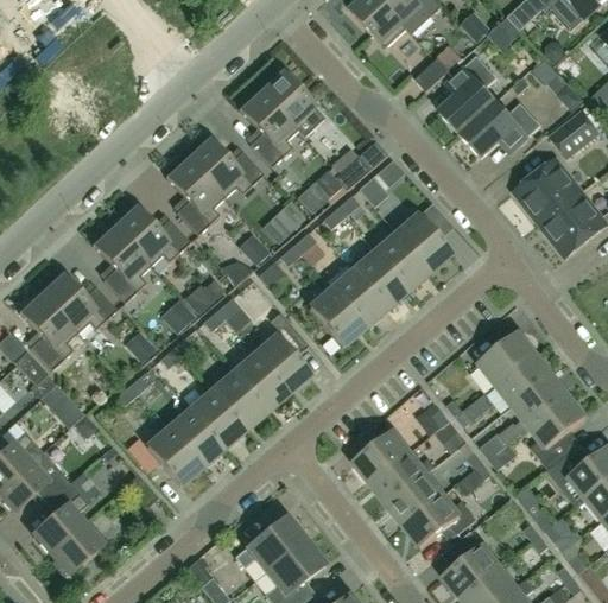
[(401,24),(380,0),(354,0),(348,7),(385,48),(407,27),(403,23),(401,24)]
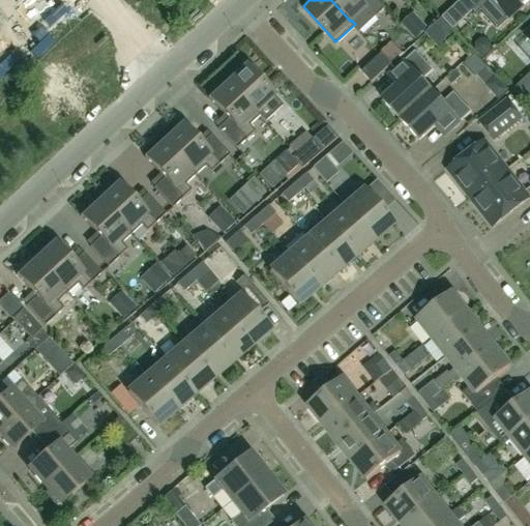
[(331,0),(350,21),(351,20),(366,5),(362,0),(331,0)]
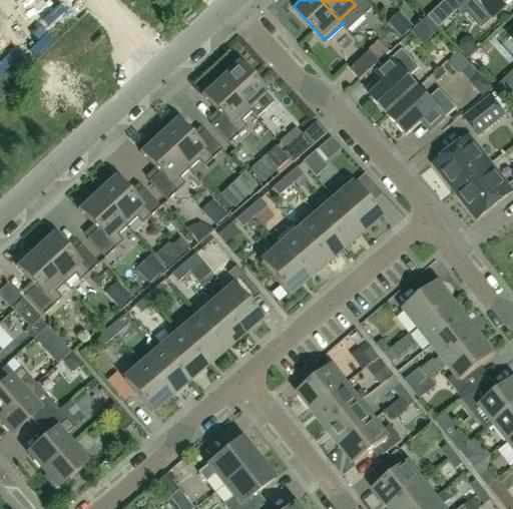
[(465,0),(443,0),(428,14),(438,25),(465,0)]
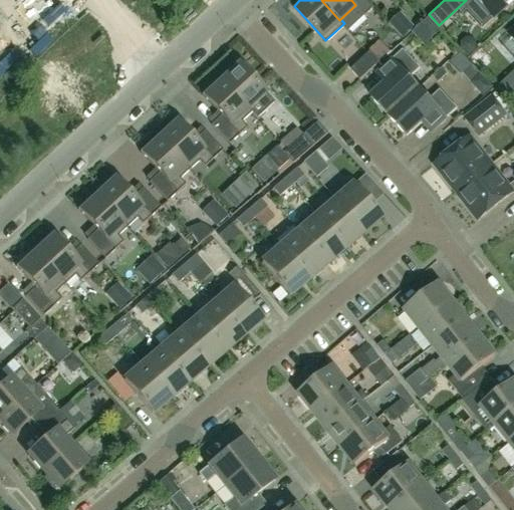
[(494,15),(509,0),(476,0),(486,12),(489,9),(494,15)]
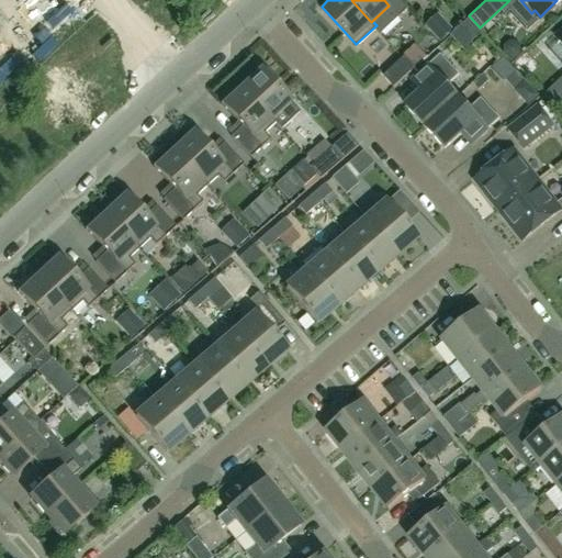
[(425,23),(441,40),(454,26),(438,10),(425,23)]
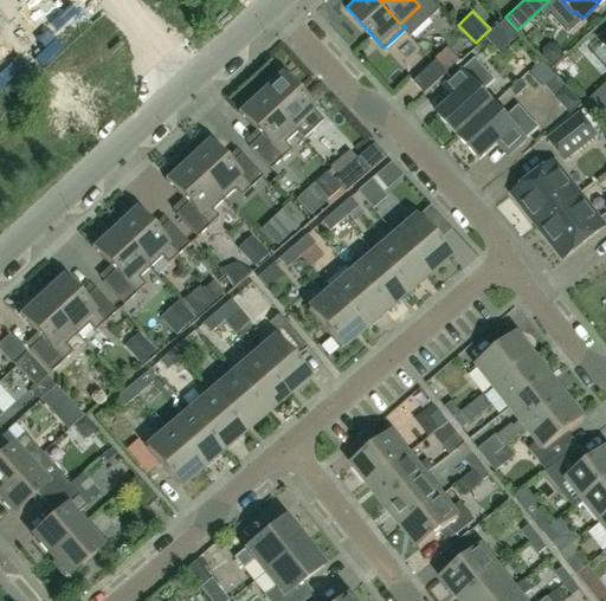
[(487,37),(501,52),(520,33),(505,19),(487,37)]
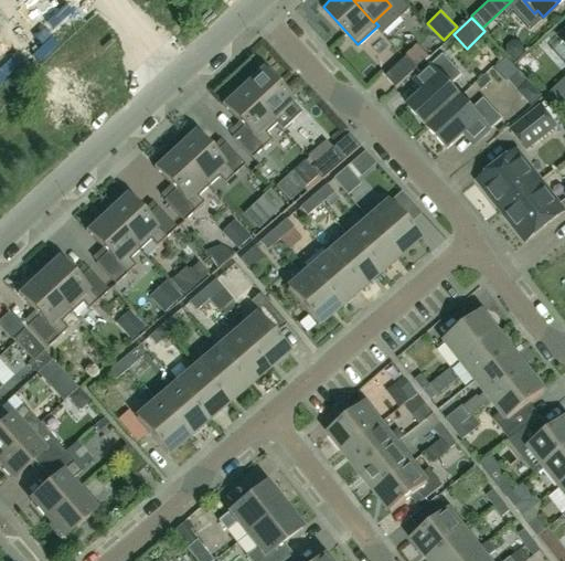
[(524,44),(519,39),(512,38),(507,43),(507,50),(514,59),(523,51),(524,44)]
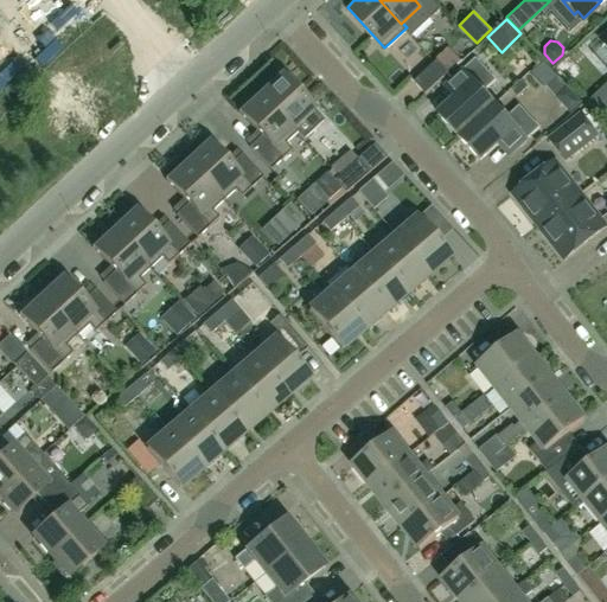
[(459,134),(494,101),(483,89),(496,77),(475,55),(452,76),(462,88),(438,111),(459,134)]
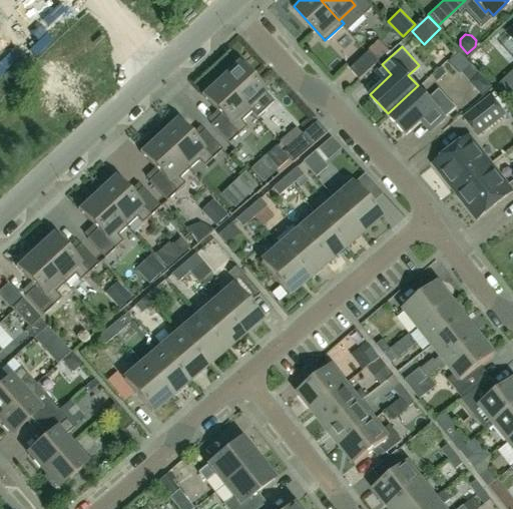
[(379,59),(369,49),(350,67),(360,77),(379,59)]
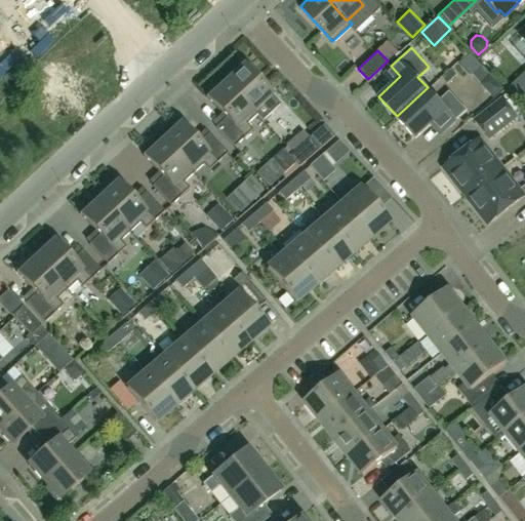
[(231,74),(226,79),(256,112),(261,118),(280,101),(242,59),(229,72),(231,74)]
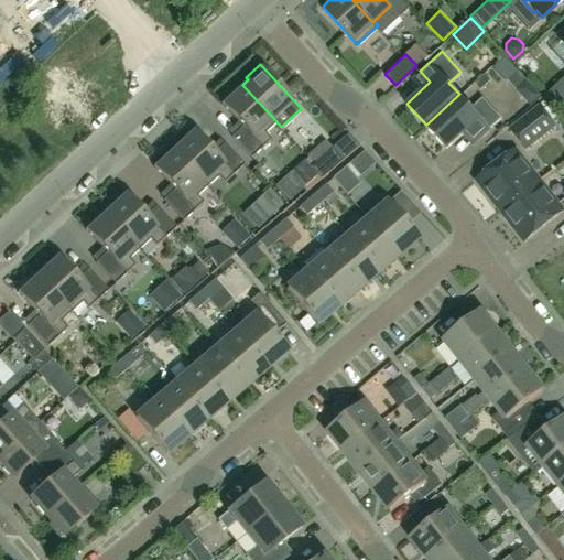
[(540,93),(527,77),(516,87),(529,103),(540,93)]
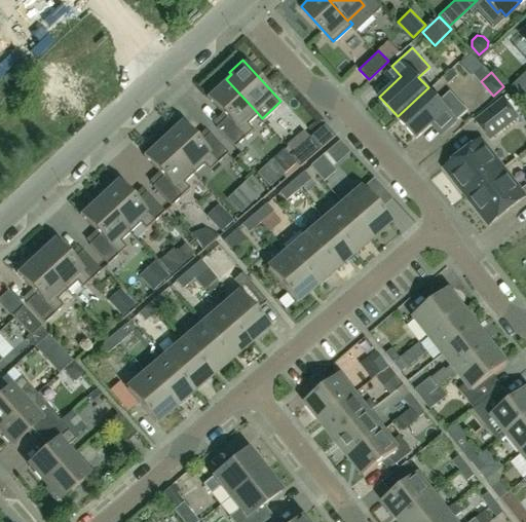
[(257,112),(226,79),(221,84),(219,82),(207,94),(226,115),(216,124),(234,144),(253,126),(248,121),(257,112)]
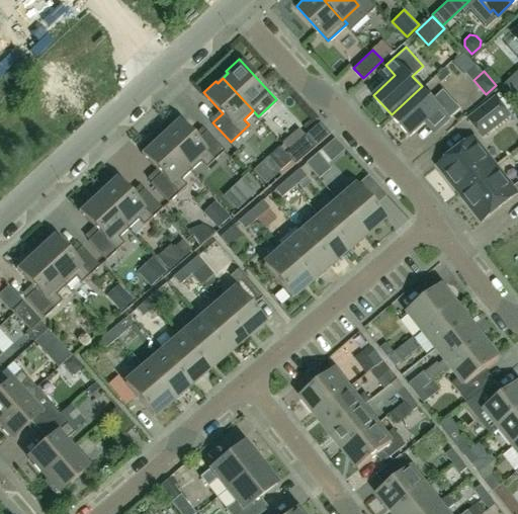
[(422,86),(392,114),(410,134),(431,114),(440,124),(460,106),(443,87),(432,97),(422,86)]
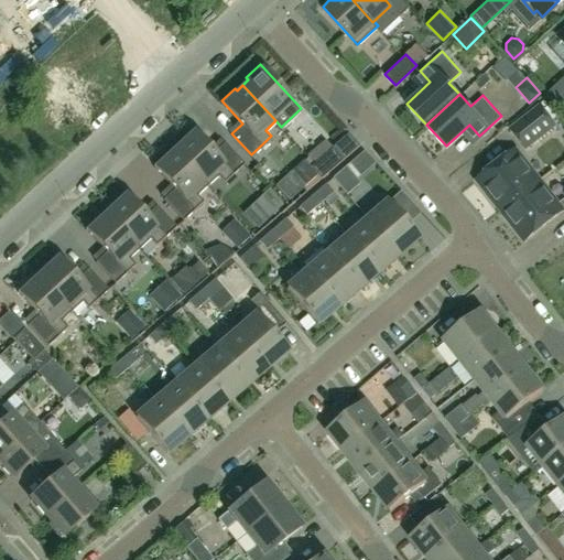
[(539,103),(510,126),(525,146),(554,122),(539,103)]
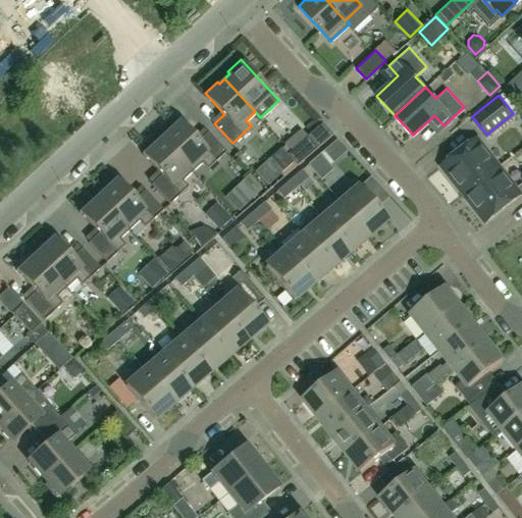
[(162,137),(193,169),(202,160),(207,166),(226,149),(208,130),(198,139),(177,117),(165,130),(167,132),(162,137)]
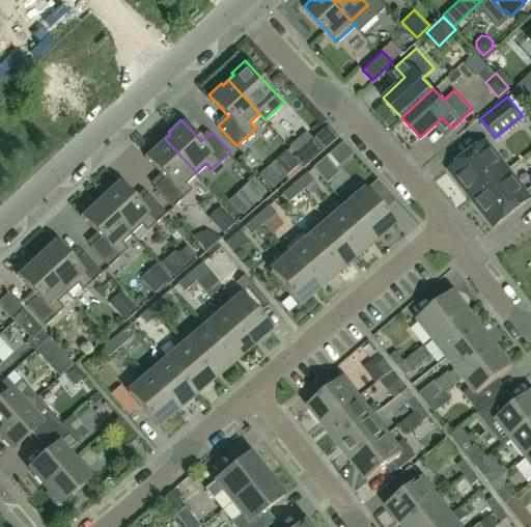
[(312,137),(291,155),(301,166),(322,148),(312,137)]
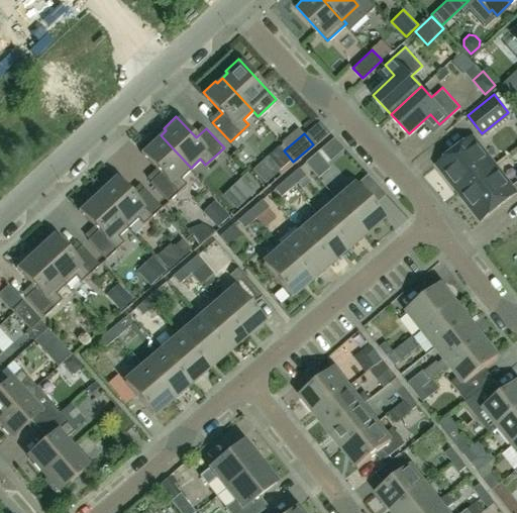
[(191,168),(161,135),(156,140),(153,137),(140,149),(161,171),(150,180),(169,199),(187,182),(182,177),(191,168)]
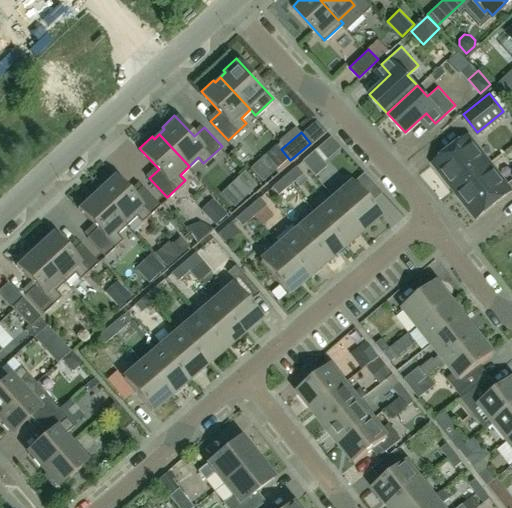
[(454,188),(489,161),(468,134),(433,161),(454,188)]
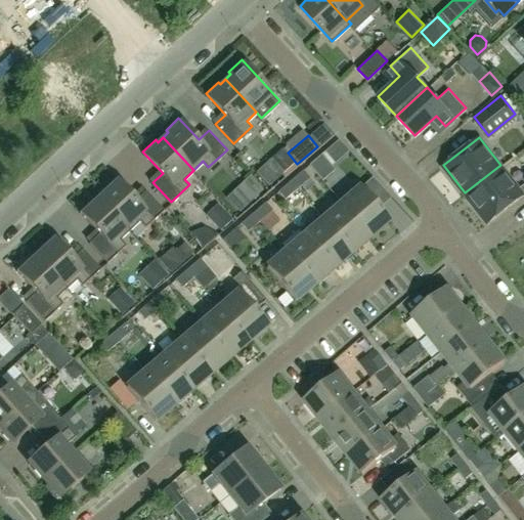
[(331,164),(320,152),(308,163),(320,176),(333,166),(331,164)]
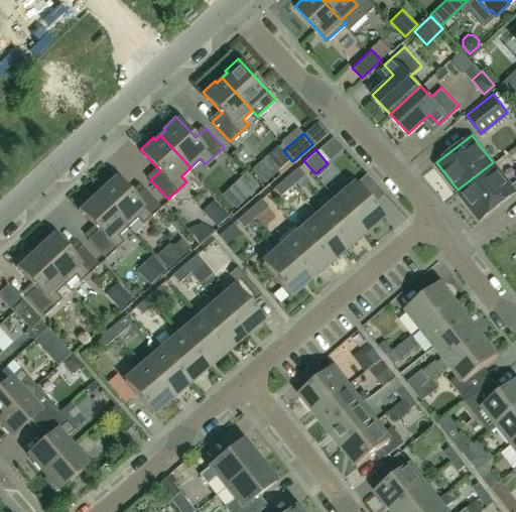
[(264,181),(279,166),(267,153),(251,167),(264,181)]
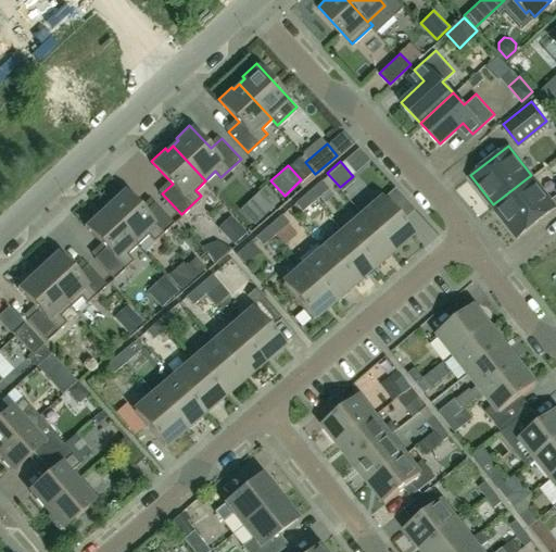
[(531,175),(493,204),(517,235),(555,204),(554,204),(555,201),(555,187),(555,188),(555,193),(550,199),(531,175)]
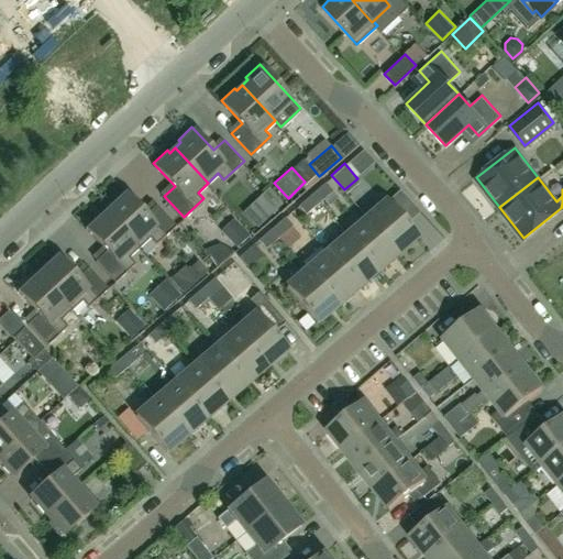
[(311,192),(317,198),(330,187),(324,181),(311,192)]
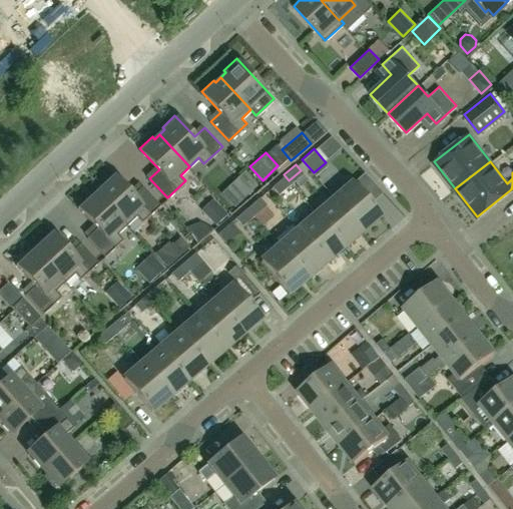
[(244,169),(234,178),(247,192),(258,183),(244,169)]
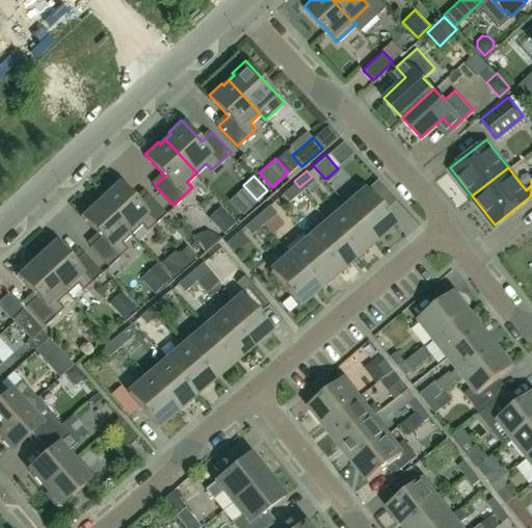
[(106,193),(101,199),(132,232),(142,222),(148,229),(166,211),(148,191),(137,201),(117,179),(105,191),(106,193)]
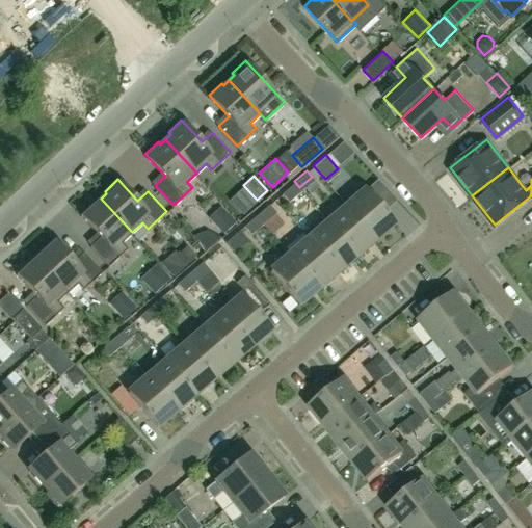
[(299,187),(294,181),(282,192),(287,199),(299,187)]
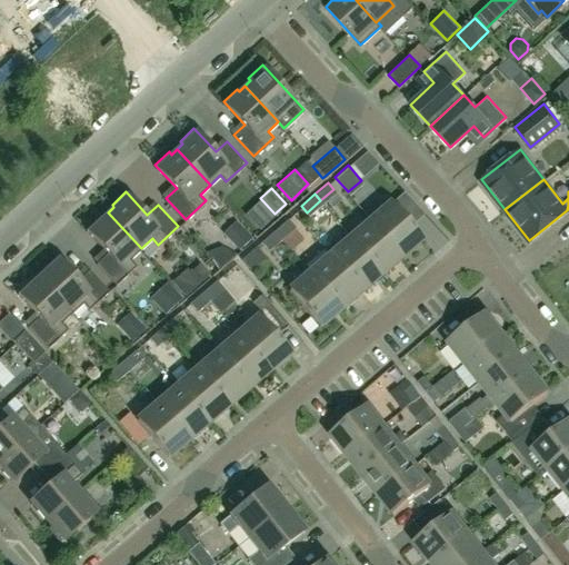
[(391,200),(370,218),(401,254),(422,236),(391,200)]
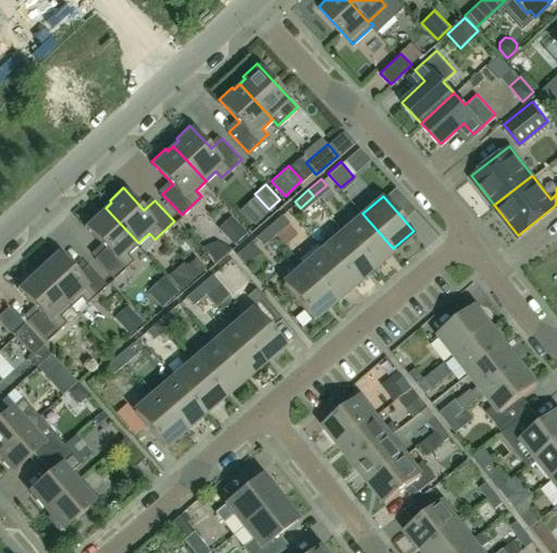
[(138,243),(106,208),(100,213),(98,210),(85,223),(106,246),(95,256),(114,277),(135,258),(128,253),(138,243)]
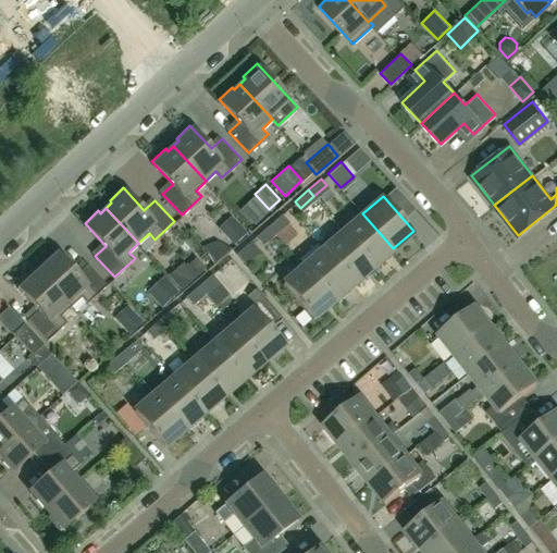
[(282,212),(268,224),(274,231),(287,219),(282,212)]
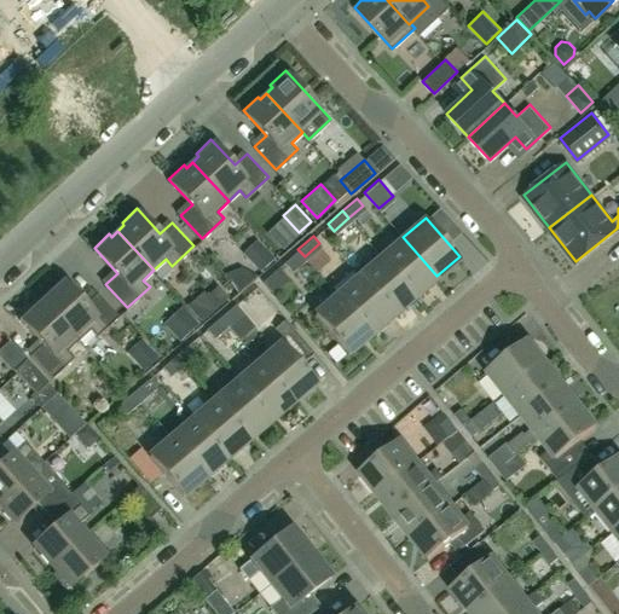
[(403,237),(381,256),(415,295),(437,276),(403,237)]
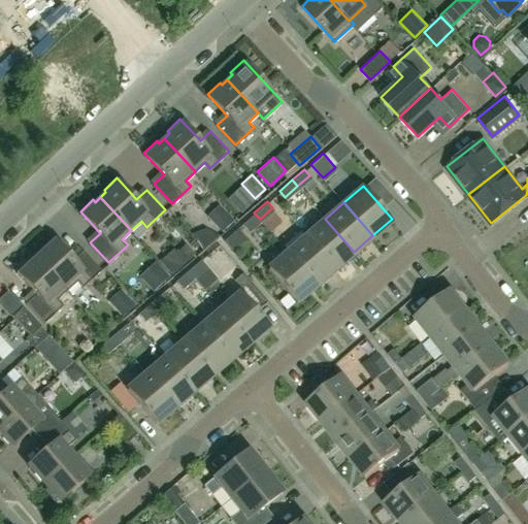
[(213,215),(226,228),(237,218),(225,203),(213,215)]
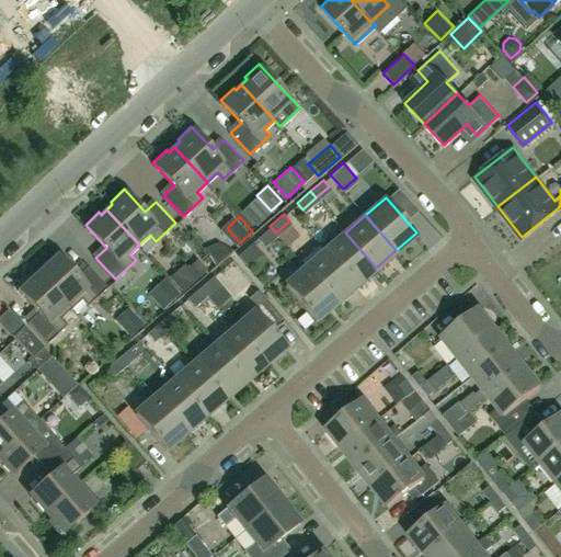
[(276,232),(270,226),(256,237),(262,243),(276,232)]
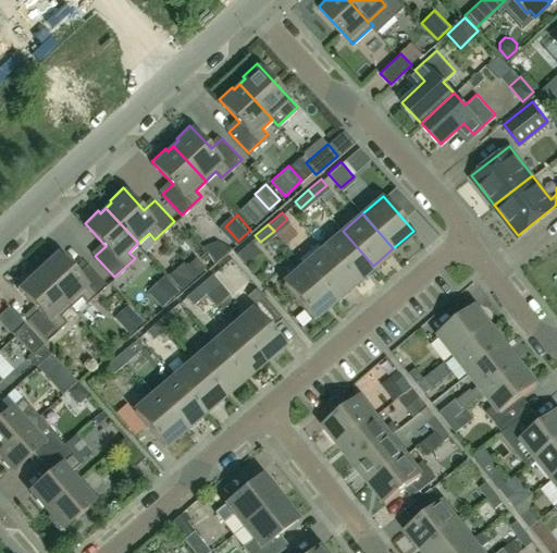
[(343,231),(323,247),(353,283),(373,266),(343,231)]
